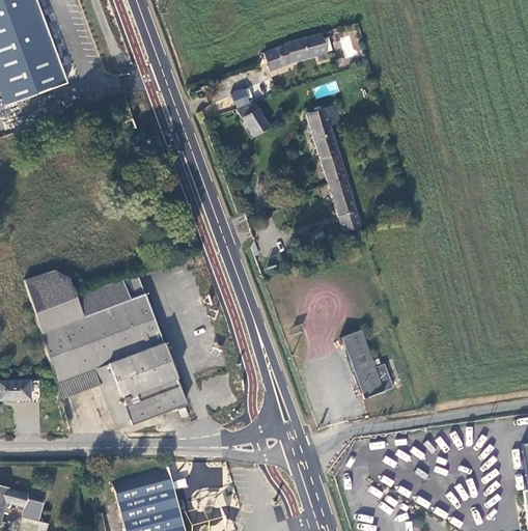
[(37,0),(0,0),(0,85),(7,106),(70,83),(48,25),(42,9),(37,0)]
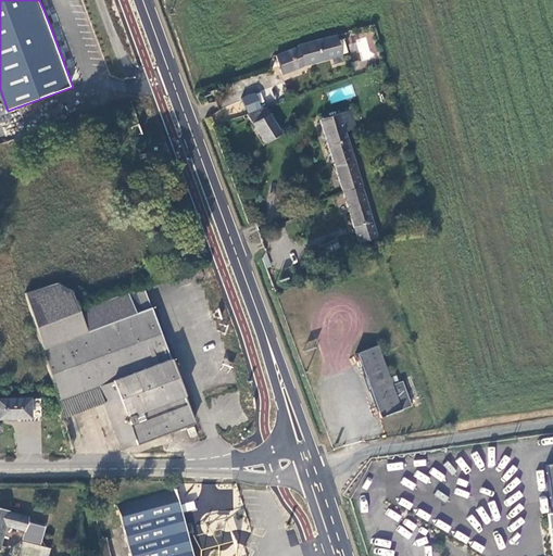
[(51,7),(44,10),(50,26),(58,23),(51,7)]
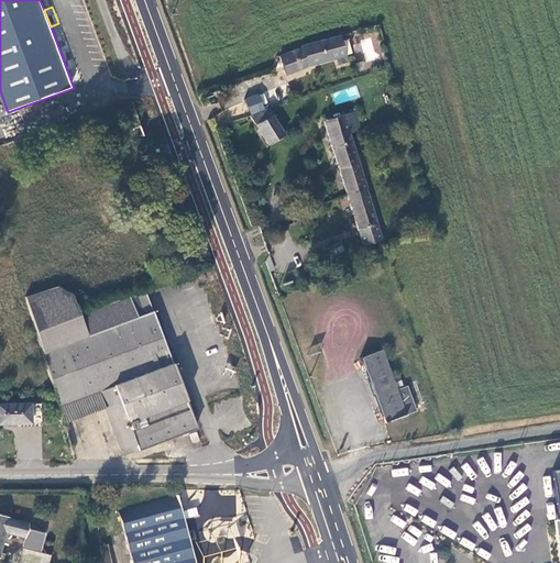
[(350,55),(343,36),(305,47),(283,57),(289,75),(311,66),(350,55)]
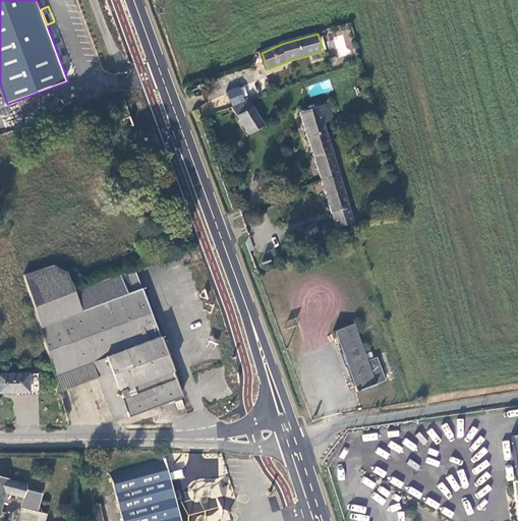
[(241,92),(232,95),(235,103),(244,99),(241,92)]
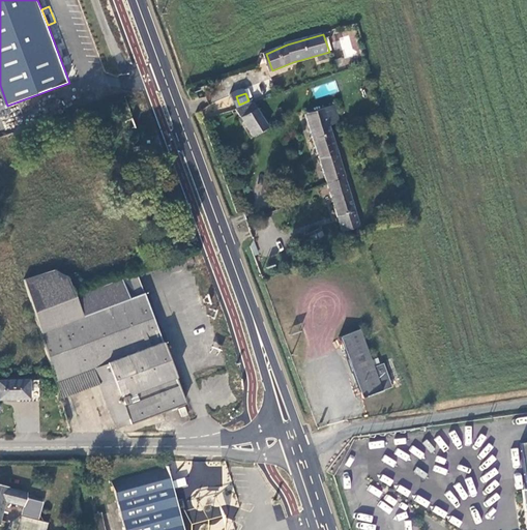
[(255,102),(239,110),(256,136),(270,127),(255,102)]
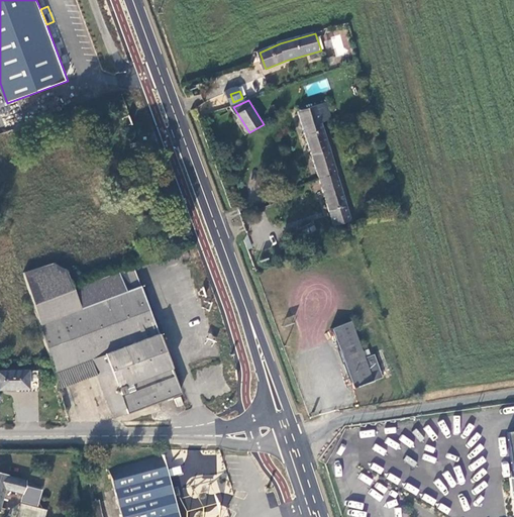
[(300,112),(321,178),(338,174),(334,161),(323,122),(334,119),(328,103),(300,112)]
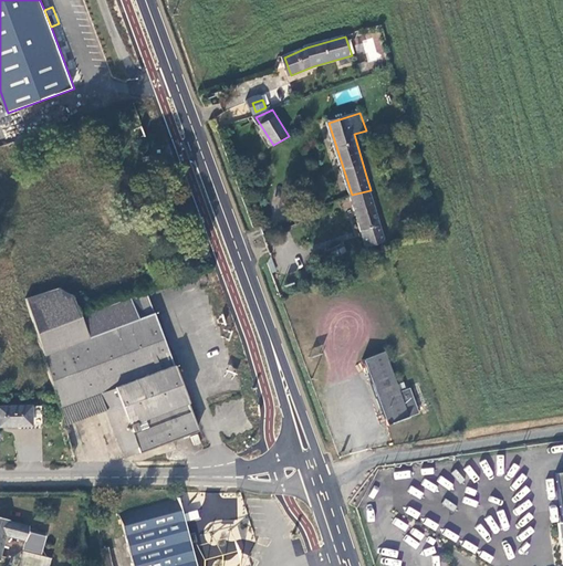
[(368,247),(386,241),(376,208),(371,190),(352,195),(368,247)]
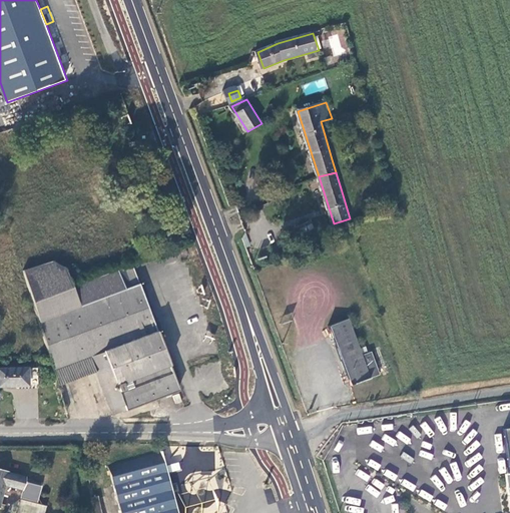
[(304,231),(298,234),(301,241),(309,236),(310,238),(311,240),(313,240),(315,240),(316,240),(317,238),(317,236),(316,232),(318,232),(312,220),(302,225),(304,231)]
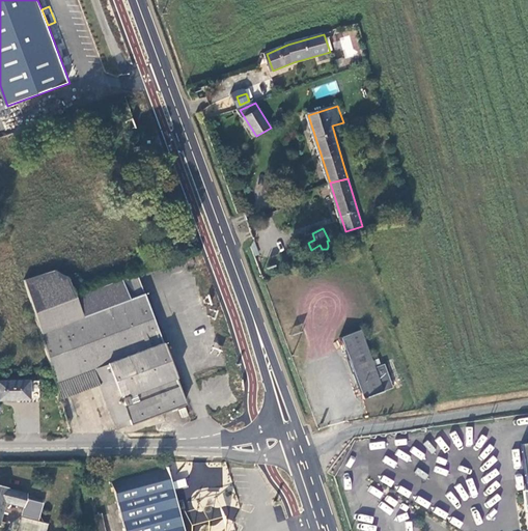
[(119,429),(188,403),(139,274),(78,297),(39,318),(62,398),(102,383),(119,429)]
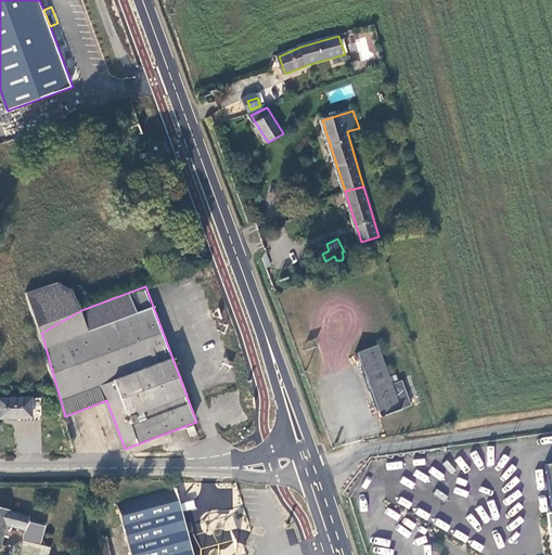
[(382,417),(414,407),(406,379),(395,383),(383,345),(360,351),(382,417)]
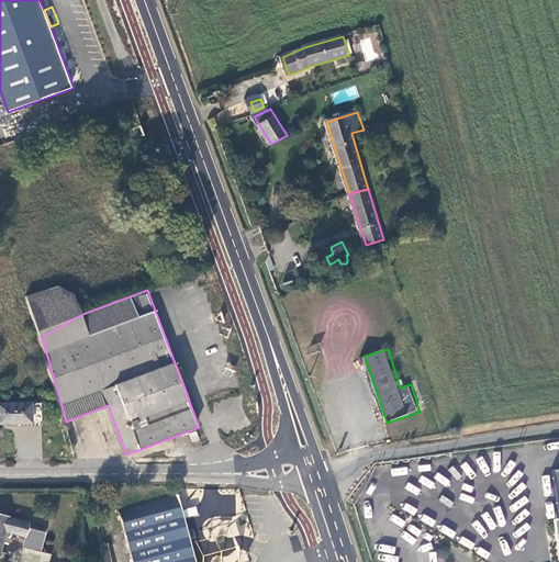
[(0,407),(0,414),(0,424),(34,423),(33,403),(0,404),(0,407)]
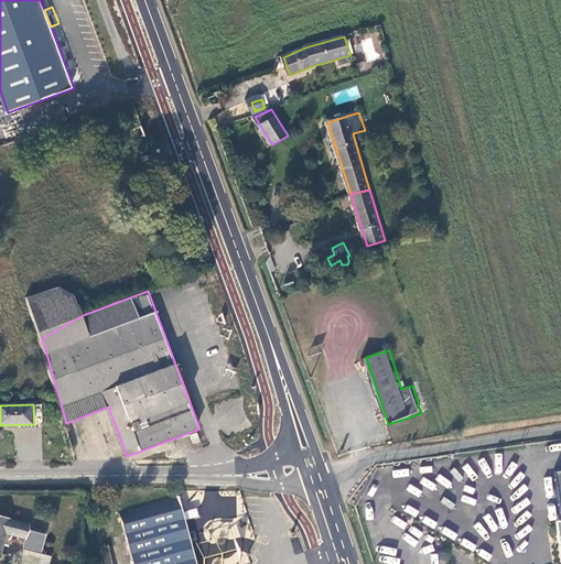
[(197,444),(203,441),(200,433),(193,435),(197,444)]
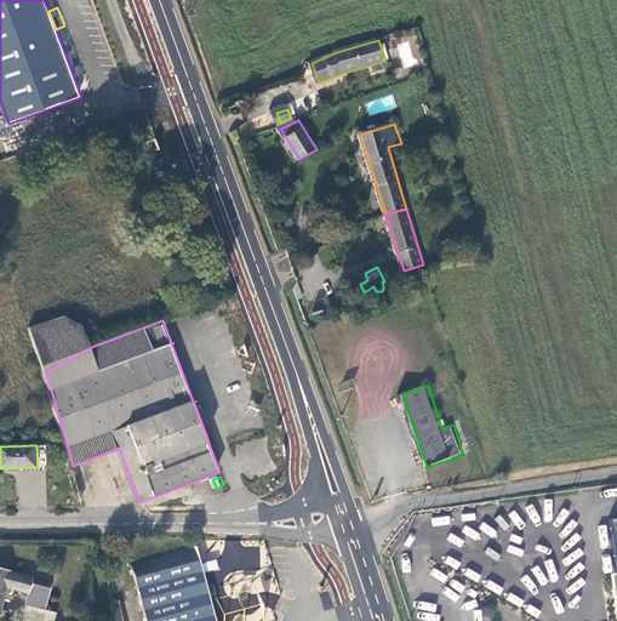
[(212,620),(194,548),(133,564),(148,620),(212,620)]
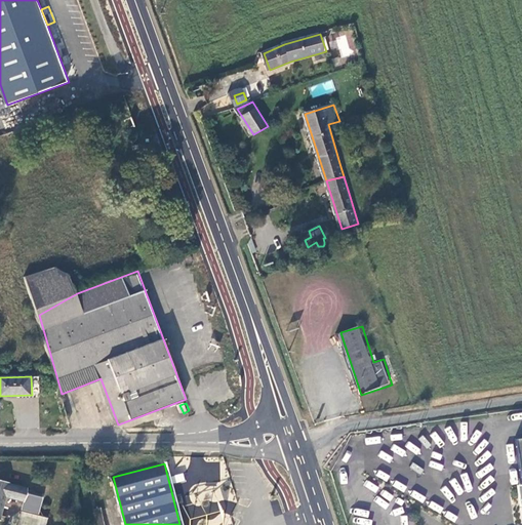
[(174,476),(175,483),(188,481),(186,473),(174,476)]
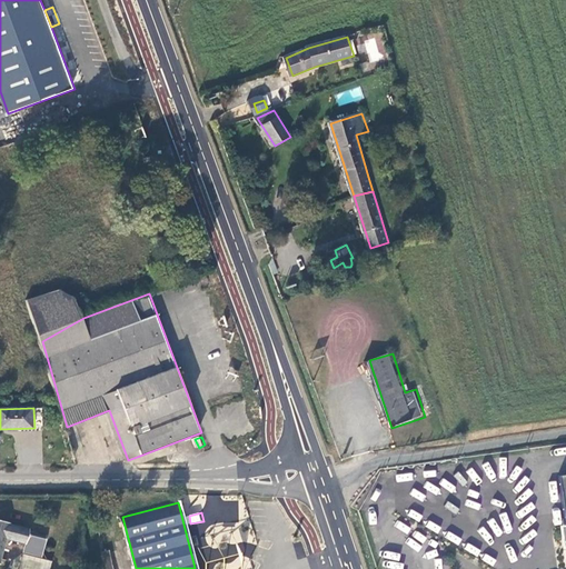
[(11,523),(11,522),(0,519),(0,562),(1,563),(8,537),(28,542),(30,531),(31,529),(11,523)]
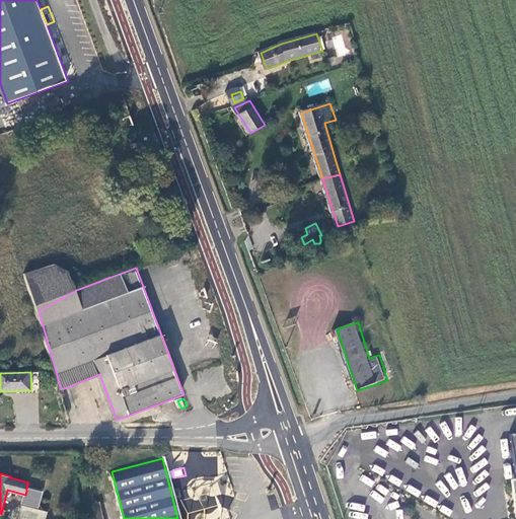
[(44,489),(27,485),(25,495),(24,497),(41,500),(44,489)]
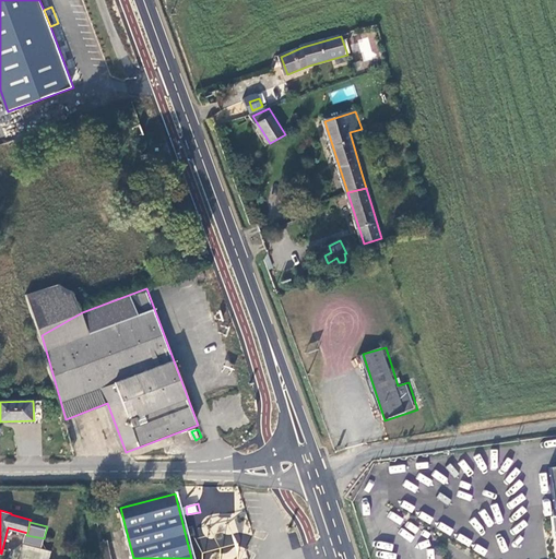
[(50,558),(54,550),(25,544),(20,558),(50,558)]
